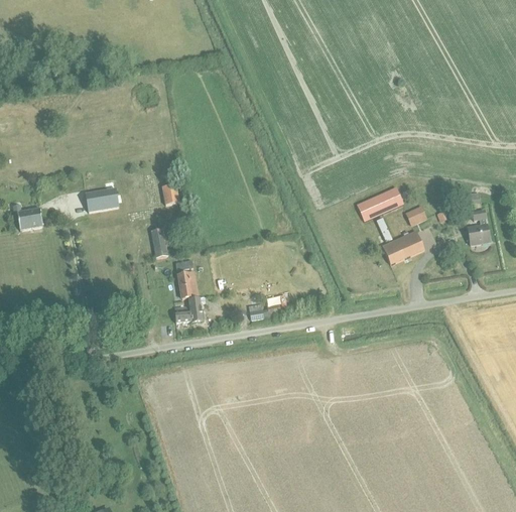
[(162,185),(165,204),(179,202),(176,183),(162,185)]
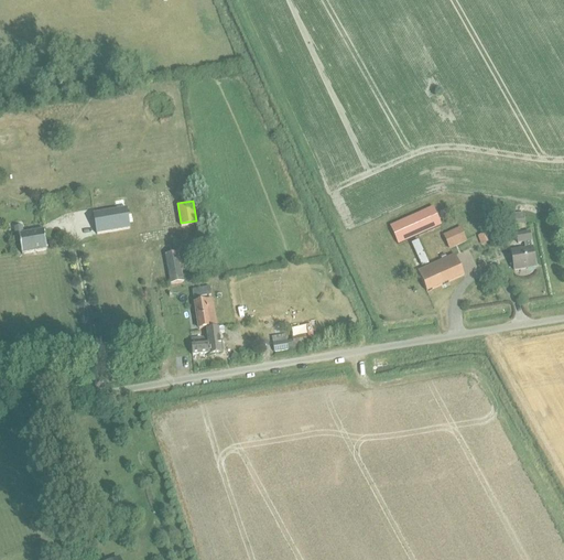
[(390,223),(398,240),(442,222),(434,204),(390,223)]
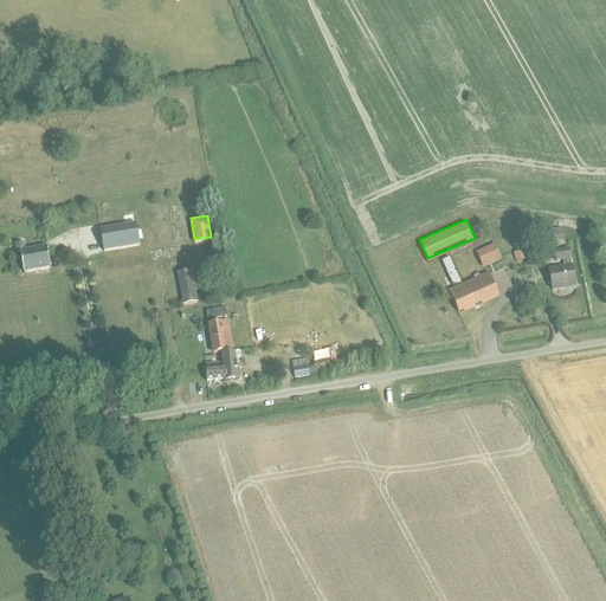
[(136,220),(101,226),(104,249),(140,243),(136,220)]
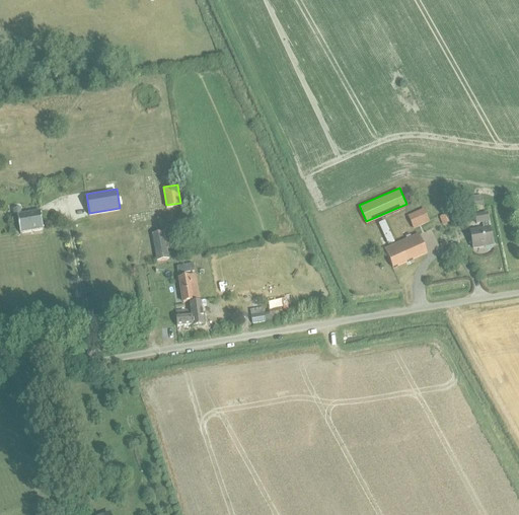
[(18,220),(20,230),(44,226),(41,209),(20,212),(18,202),(13,203),(16,220),(18,220)]
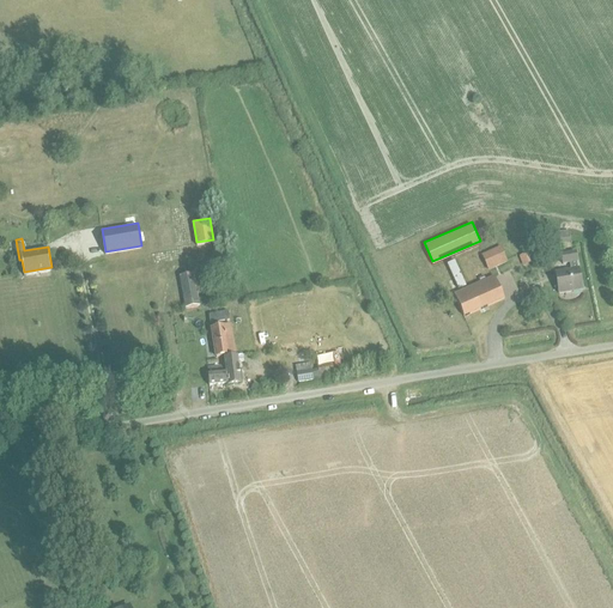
[(525,259),(533,254),(528,244),(520,249),(525,259)]
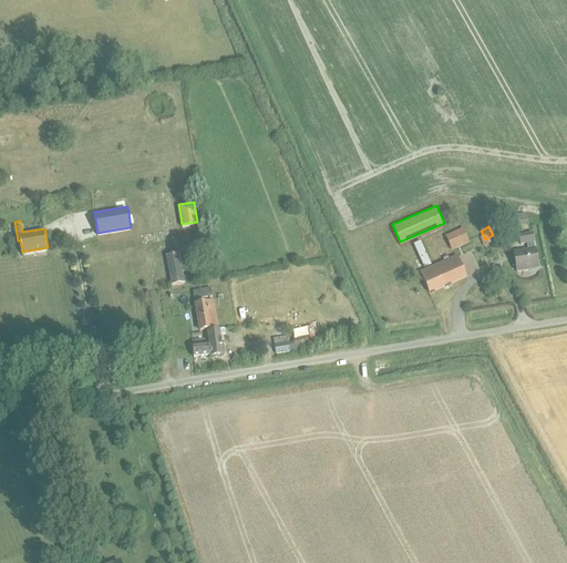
[(450,234),(454,245),(470,238),(464,227),(450,234)]
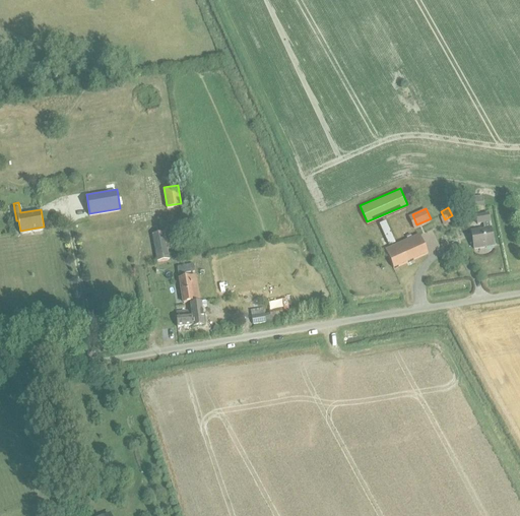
[(471,229),(474,247),(495,244),(492,224),(491,224),(489,210),(476,212),(478,221),(483,220),(484,226),(471,229)]
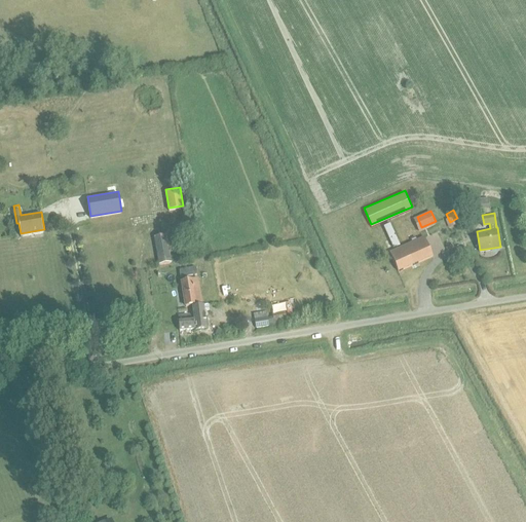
[(154,234),(159,262),(172,260),(167,231),(154,234)]
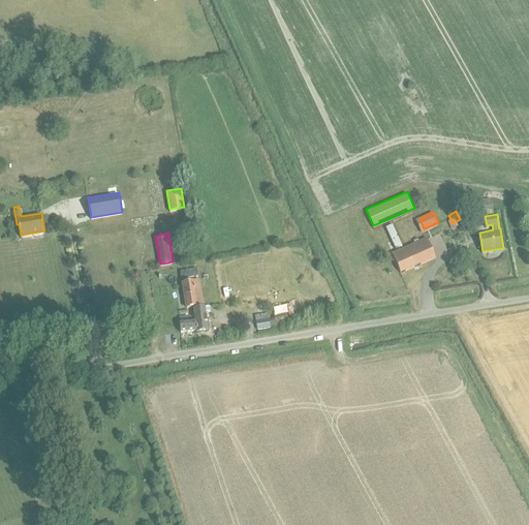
[(392,251),(400,270),(435,254),(427,236),(392,251)]
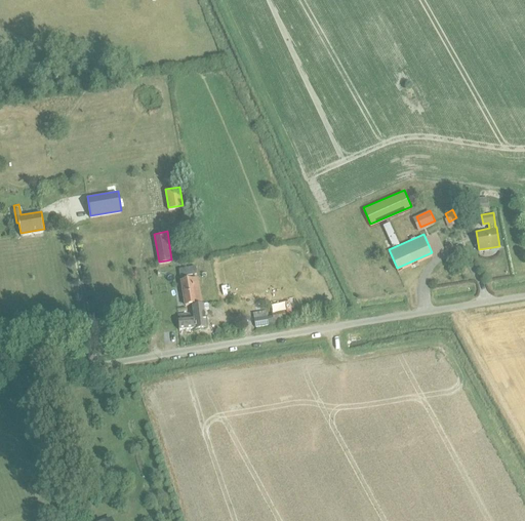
[(179,268),(180,274),(197,271),(196,265),(179,268)]
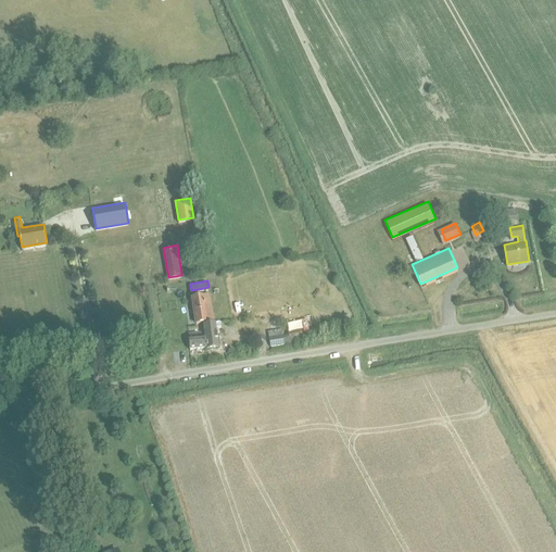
[(192,296),(197,321),(216,317),(215,309),(212,309),(210,292),(192,296)]
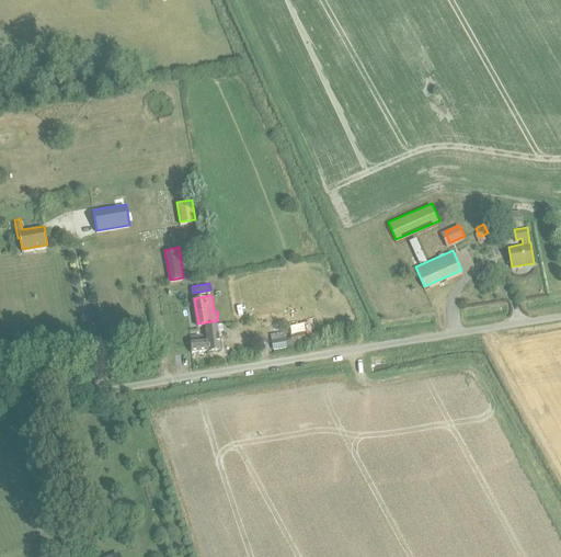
[(221,322),(205,324),(206,325),(206,331),(208,348),(208,350),(221,349),(218,328),(221,328),(221,322)]
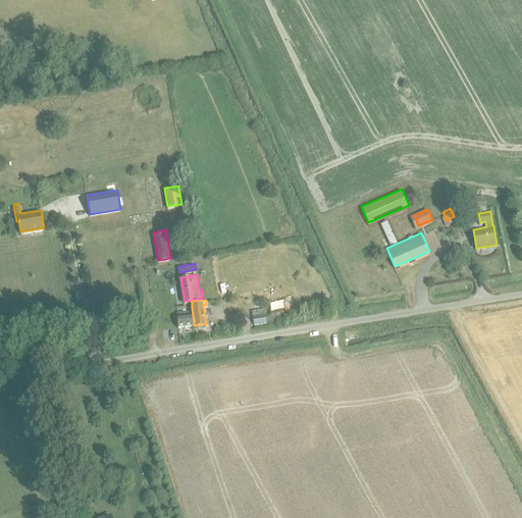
[(177,312),(176,312),(178,325),(194,323),(192,308),(192,302),(187,303),(187,308),(177,309),(177,312)]
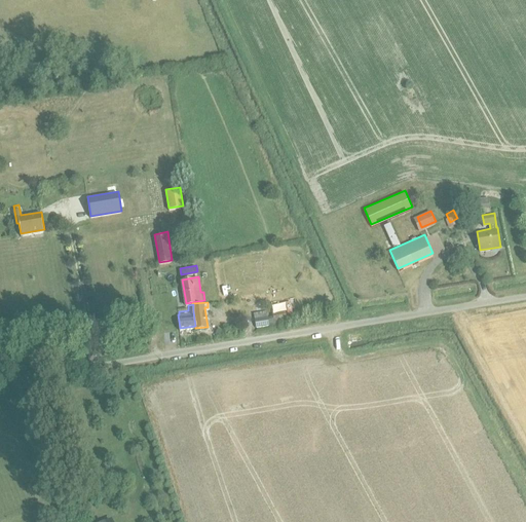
[(268,317),(268,314),(254,317),(256,325),(269,323),(270,326),(288,322),(286,311),(273,313),(273,314),(268,317)]
